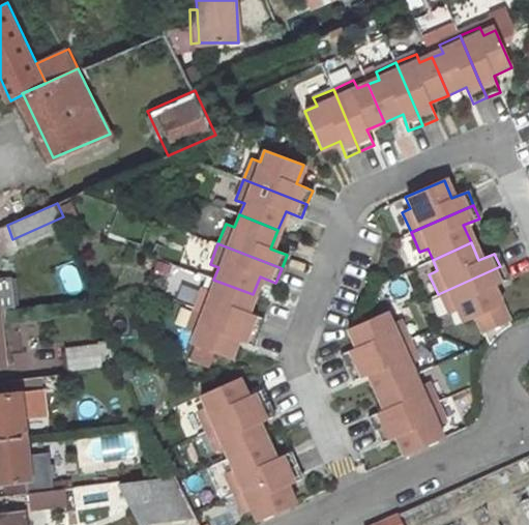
[(505,280),(500,266),(438,294),(446,314),(456,310),(461,322),(473,316),(480,332),(504,322),(490,287),(505,280)]
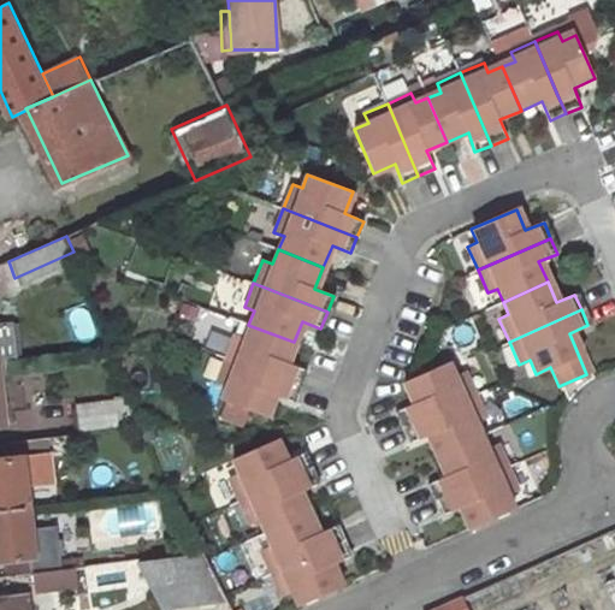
[(234,335),(224,359),(297,386),(303,371),(285,363),(294,342),(248,325),(243,338),(234,335)]
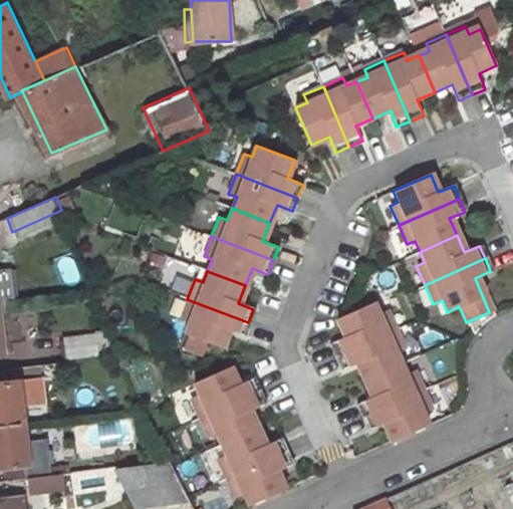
[(248,322),(187,299),(179,318),(187,321),(183,333),(220,348),(227,329),(243,336),(248,322)]
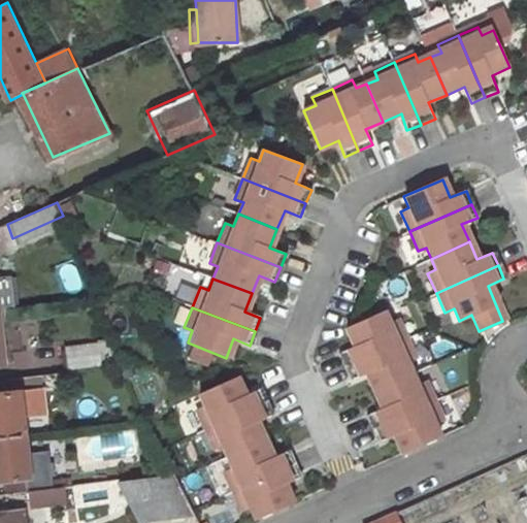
[(337,353),(343,366),(405,338),(396,319),(388,323),(383,311),(344,328),(353,346),(337,353)]
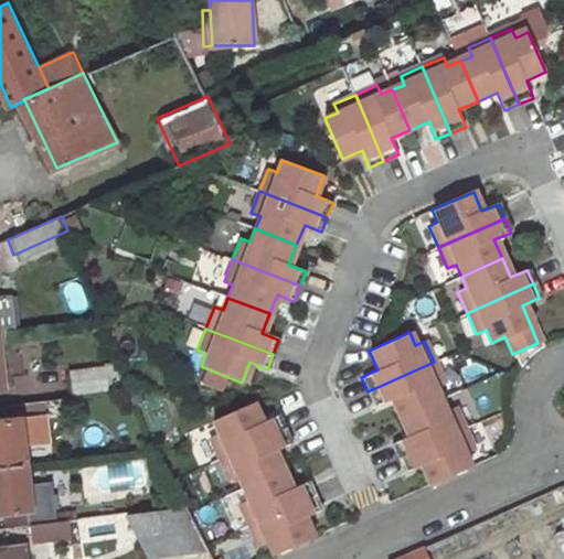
[(512,354),(518,367),(524,358),(532,352),(540,346),(538,343),(512,354)]
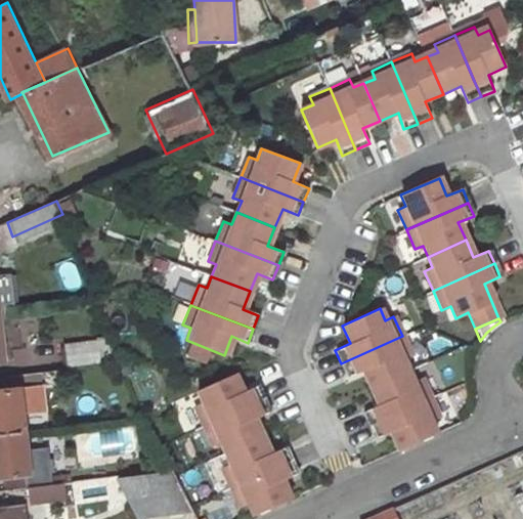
[(113,336),(66,343),(70,368),(123,361),(113,336)]
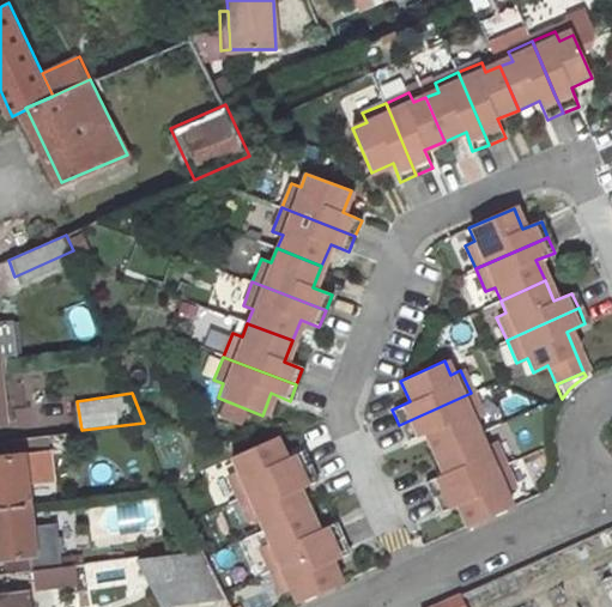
[(471,393),(399,425),(405,441),(424,432),(432,453),(477,433),(471,420),(480,417),(471,393)]
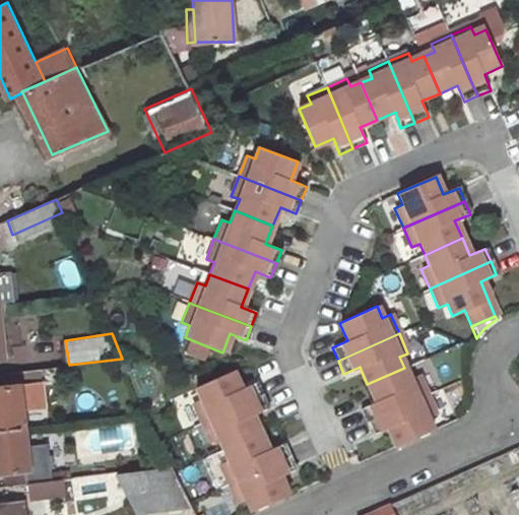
[(15,385),(0,386),(0,429),(27,426),(25,407),(46,404),(43,368),(14,371),(15,385)]
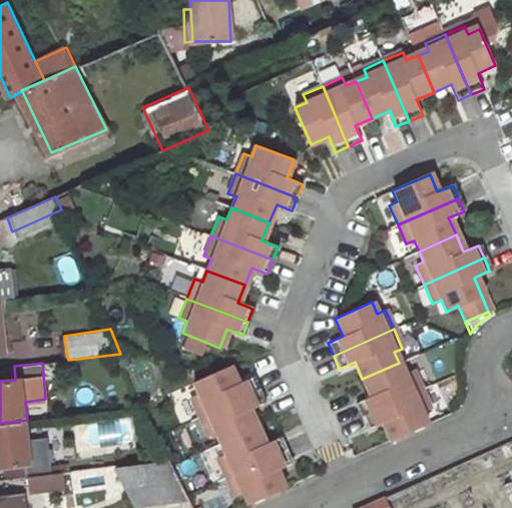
[(404,374),(399,363),(362,379),(370,397),(355,404),(361,416),(376,409),(420,389),(412,370),(404,374)]
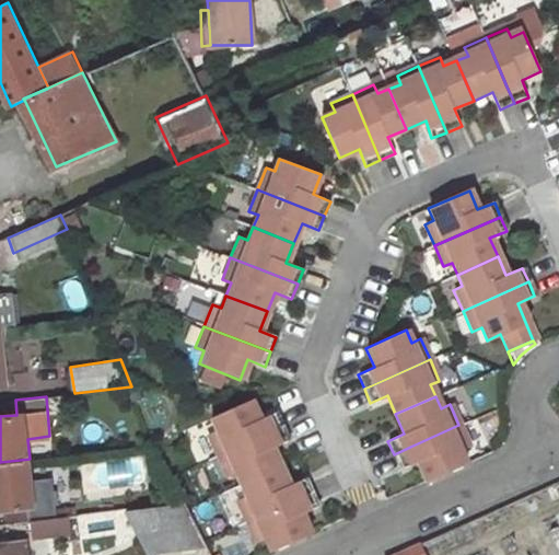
[(206,434),(216,455),(281,426),(275,412),(258,419),(248,400),(209,417),(214,430),(206,434)]
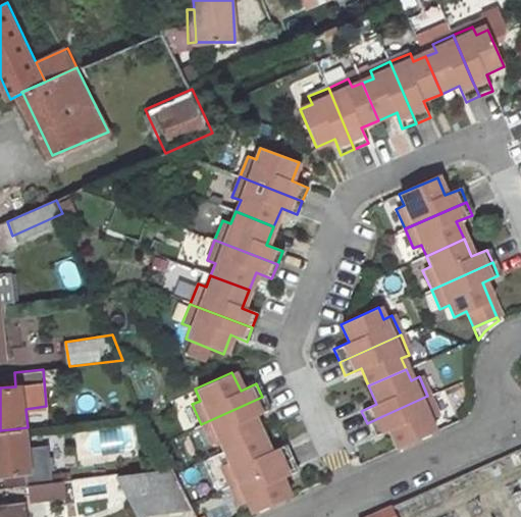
[(382,416),(367,423),(373,436),(388,429),(397,448),(433,431),(428,419),(436,416),(427,396),(382,416)]
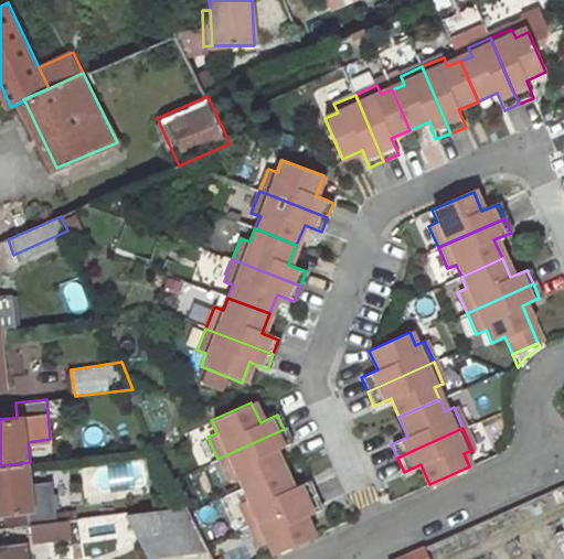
[(284,429),(217,459),(226,480),(235,475),(242,488),(283,470),(273,451),(289,443),(284,429)]
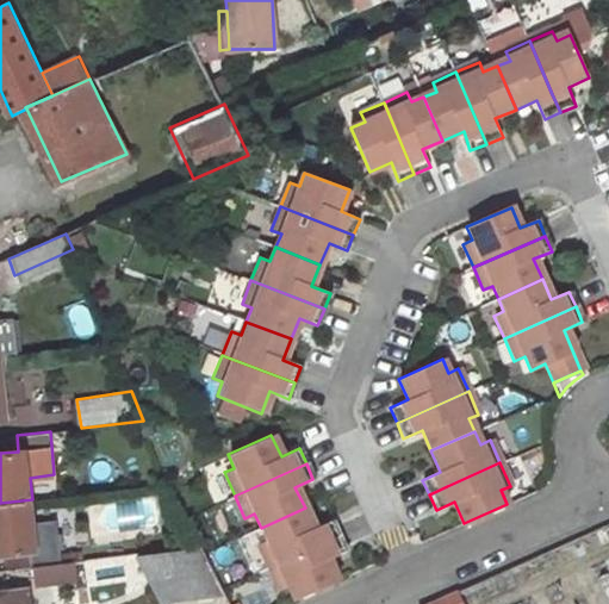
[(0,555),(11,554),(13,570),(64,562),(60,517),(35,520),(32,499),(0,503),(0,555)]
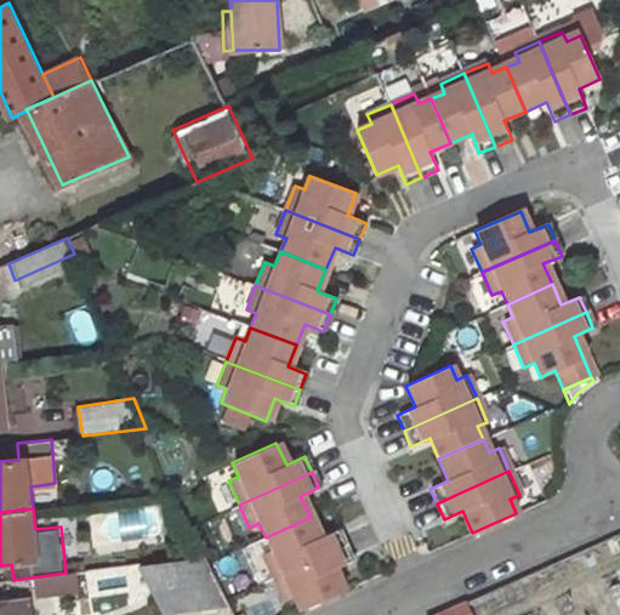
[(311,517),(266,537),(272,550),(262,554),(273,578),(346,545),(339,529),(319,537),(311,517)]
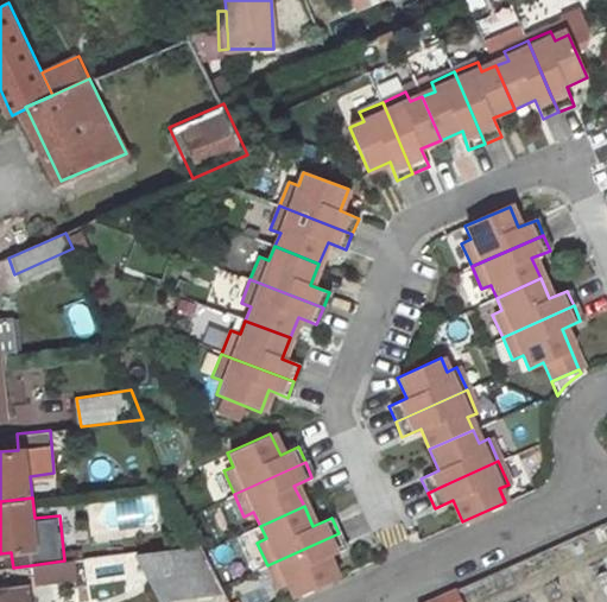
[(346,549),(339,533),(267,565),(278,589),(286,584),(293,597),(336,578),(327,557),(346,549)]
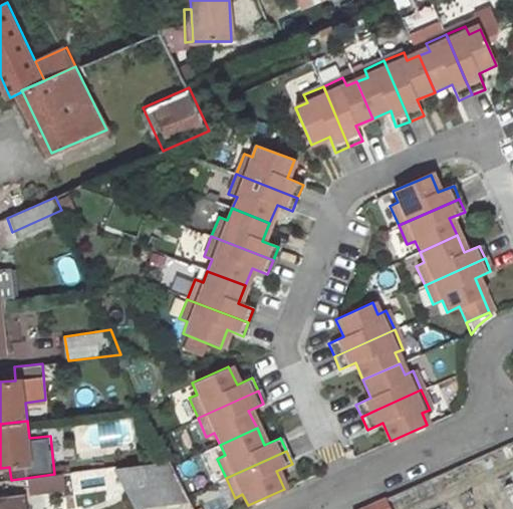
[(169,459),(143,463),(162,504),(169,503),(189,501),(169,459)]
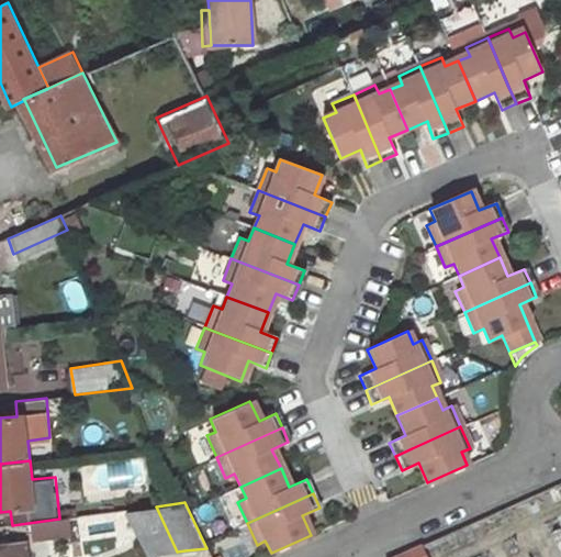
[(177,552),(156,507),(125,510),(148,555),(177,552)]
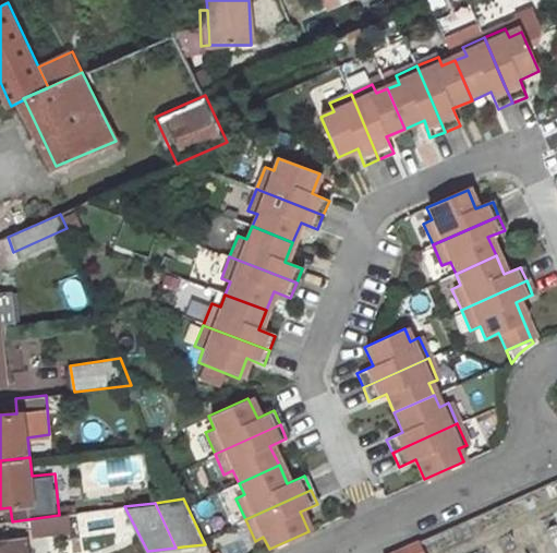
[(28,552),(27,539),(0,542),(0,552),(28,552)]
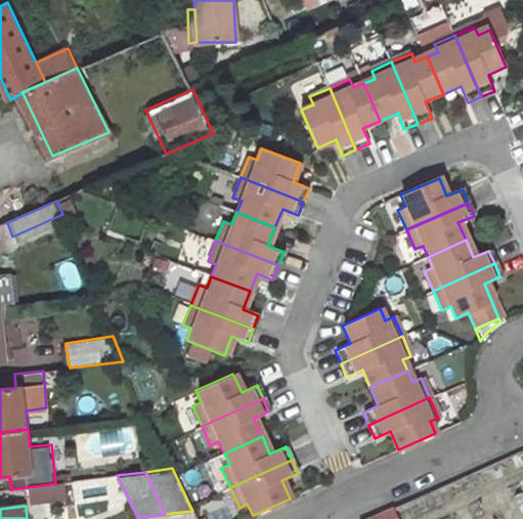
[(400,518),(395,508),(369,518),(400,518)]
